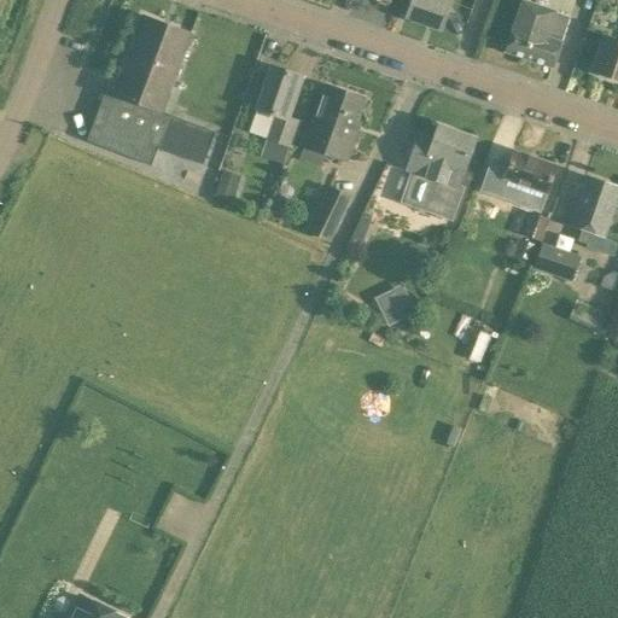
[(439,31),(449,4),(450,0),(410,0),(404,19),(439,31)]
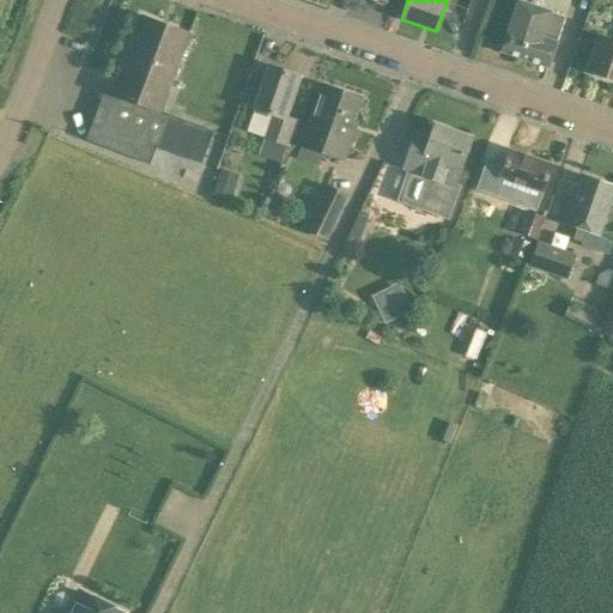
[(547,68),(557,43),(565,18),(517,1),(499,53),(547,68)]
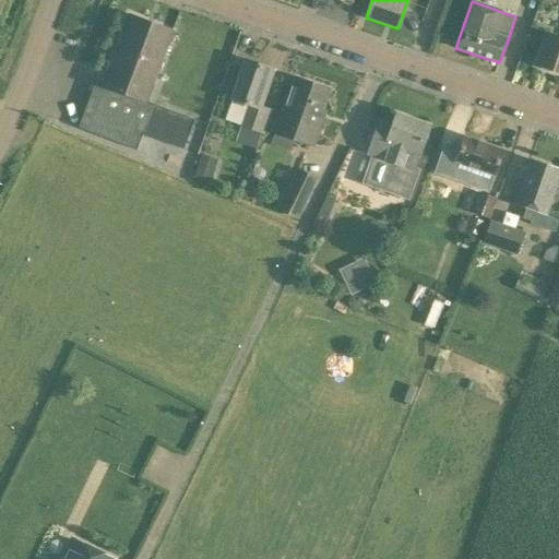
[(95,83),(79,128),(135,150),(142,133),(182,150),(193,120),(145,103),(171,33),(128,16),(106,74),(102,86),(95,83)]
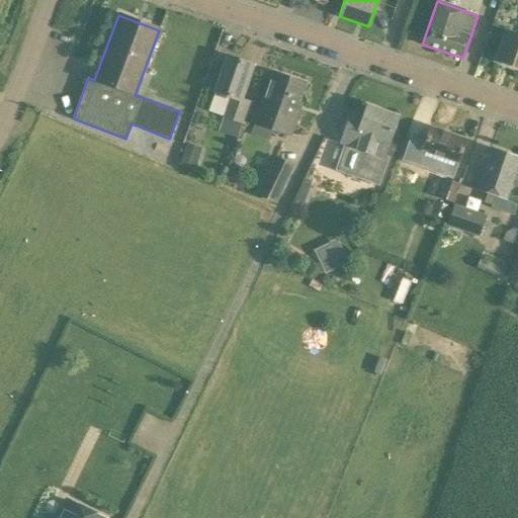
[(517,68),(517,35),(505,31),(495,60),(517,68)]
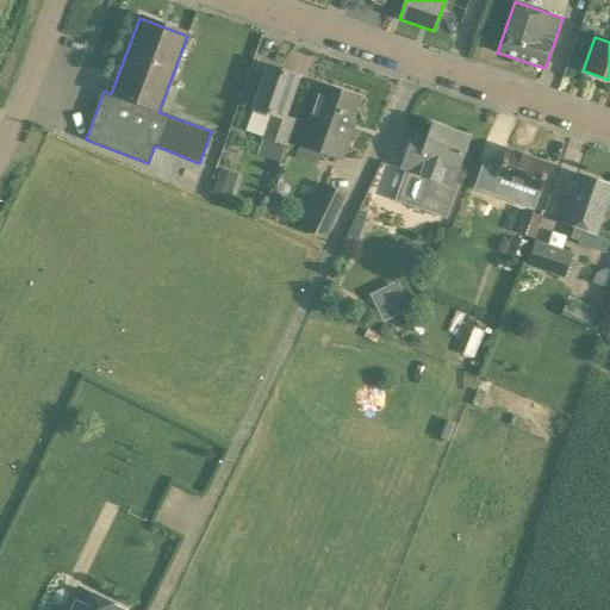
[(267,67),(253,109),(246,132),(287,147),(297,119),(284,114),(297,76),(267,67)]
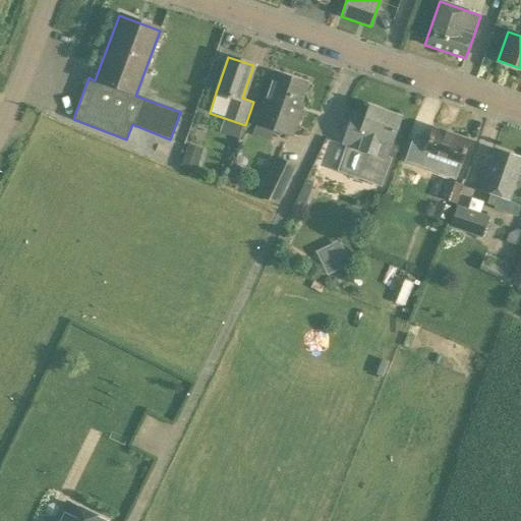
[(275,73),(263,107),(258,105),(252,122),(291,135),(300,110),(297,109),(305,84),(275,73)]
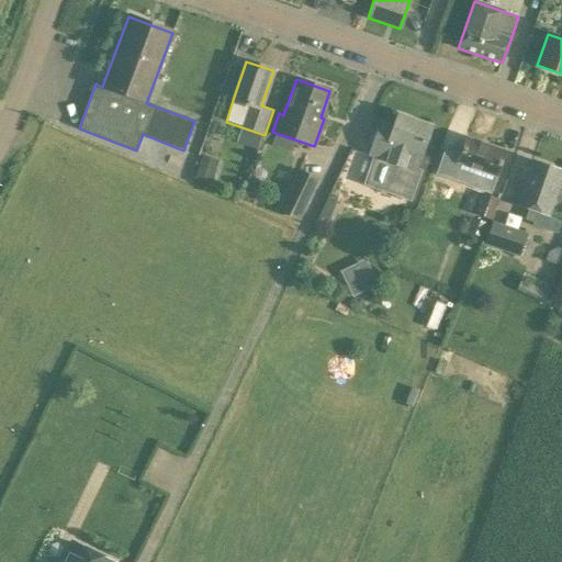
[(431,126),(397,114),(393,126),(380,123),(369,155),(415,172),(431,126)]
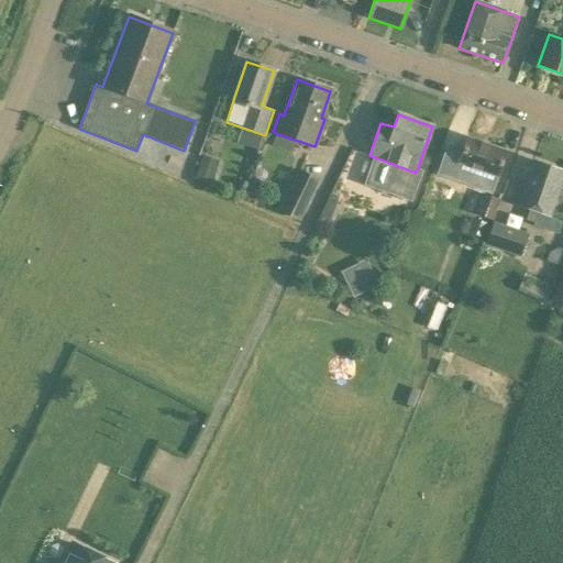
[(467,138),(459,163),(453,179),(467,185),(473,167),(497,176),(506,151),(467,138)]
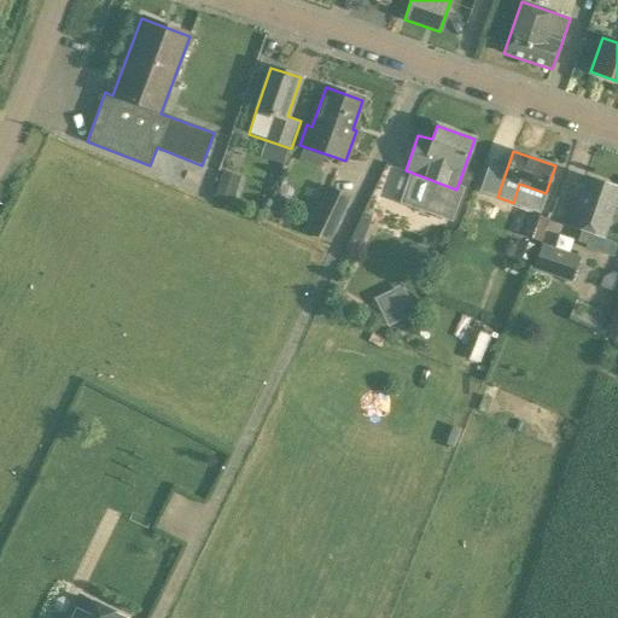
[(569,225),(581,229),(577,242),(586,244),(586,248),(612,257),(617,242),(602,237),(617,192),(617,188),(586,178),(569,225)]
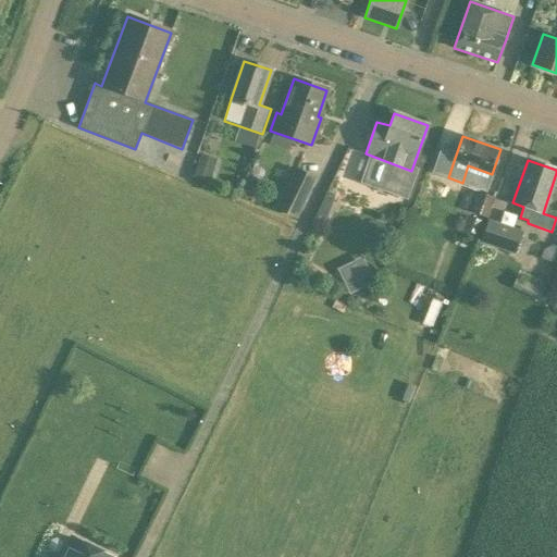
[(275,208),(296,219),(317,177),(296,166),(275,208)]
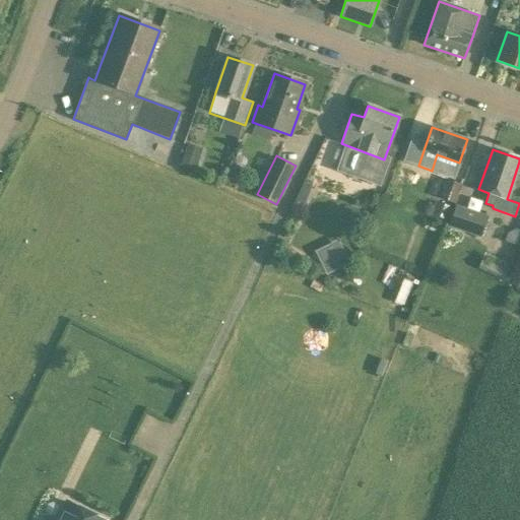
[(438,198),(454,204),(463,180),(447,174),(438,198)]
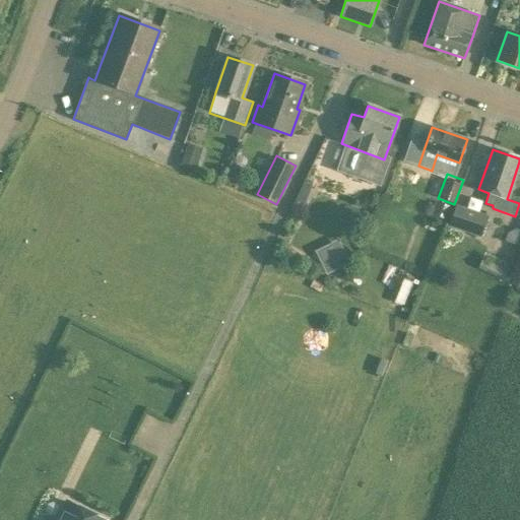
[(448,225),(480,237),(488,216),(455,205),(448,225)]
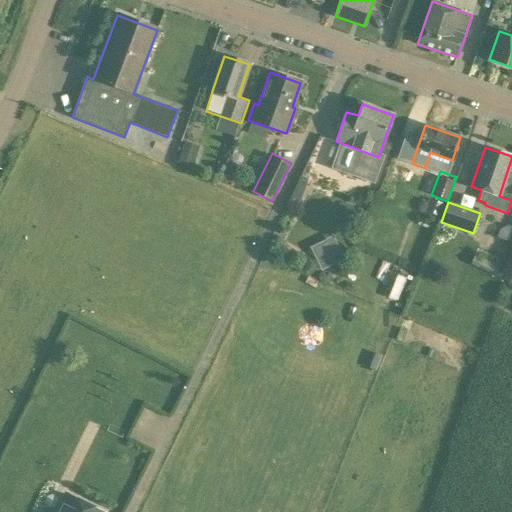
[(335,235),(312,244),(320,264),(344,254),(335,235)]
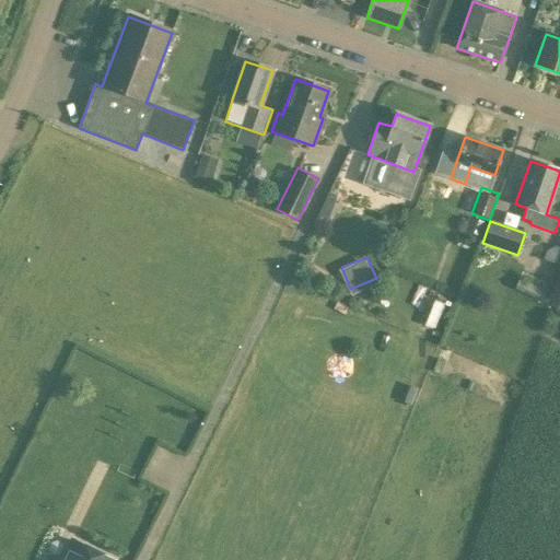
[(515,290),(512,298),(526,304),(529,296),(537,300),(534,306),(541,311),(545,303),(547,304),(556,284),(545,280),(541,288),(518,278),(513,290),(515,290)]
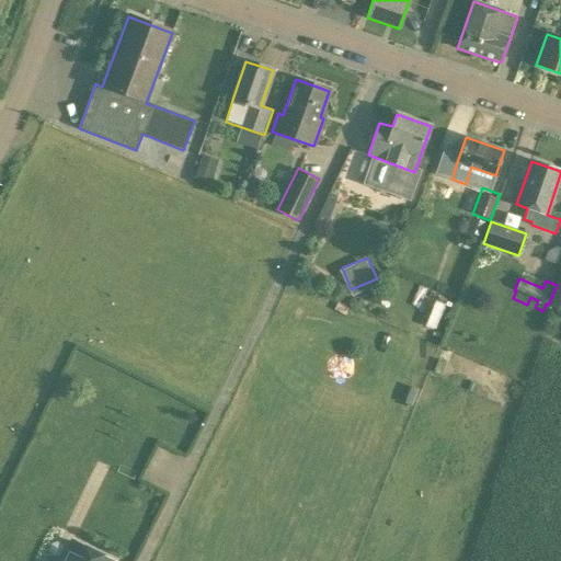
[(111,560),(72,542),(63,560),(111,560)]
